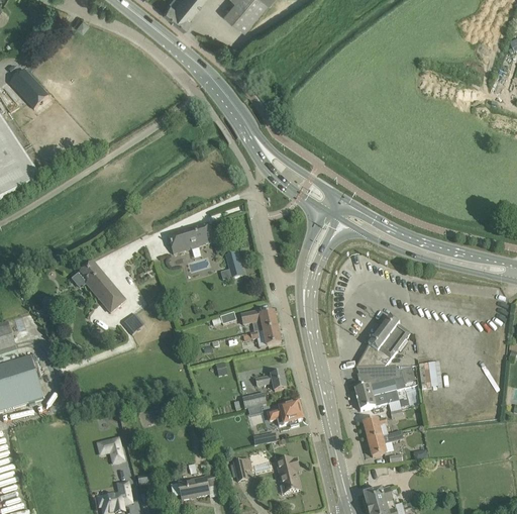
[(177,0),(174,4),(171,1),(169,3),(163,10),(184,27),(191,18),(190,16),(203,0),(234,0),(225,12),(245,28),(251,21),(269,0),(177,0)]
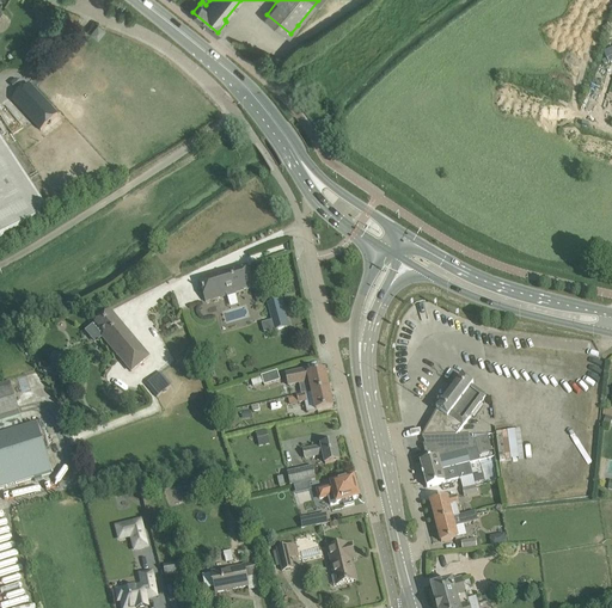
[(92,30),(98,35),(104,26),(98,22),(92,30)]
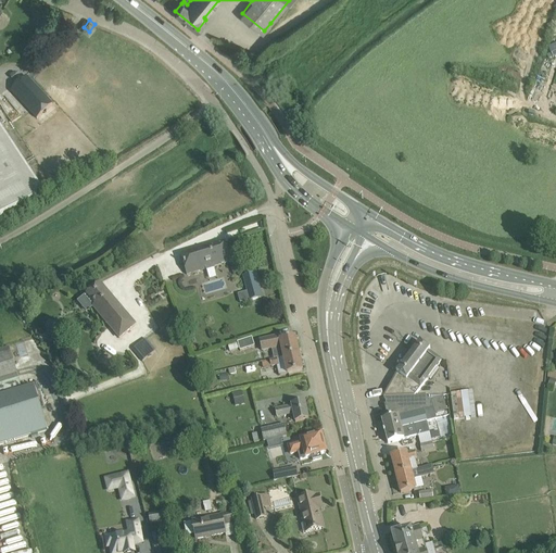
[(11,87),(37,115),(52,101),(26,73),(11,87)]
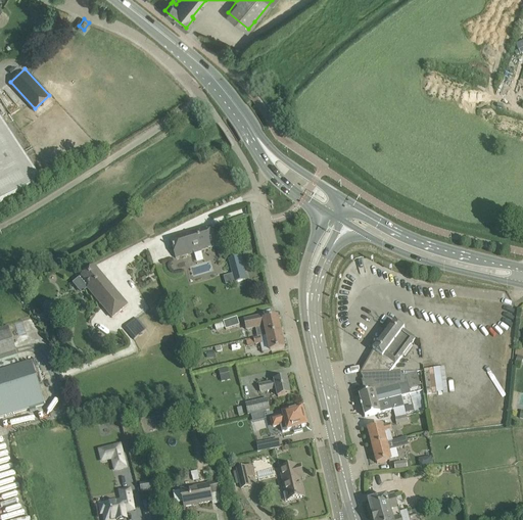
[(0,202),(41,177),(0,113),(0,202)]
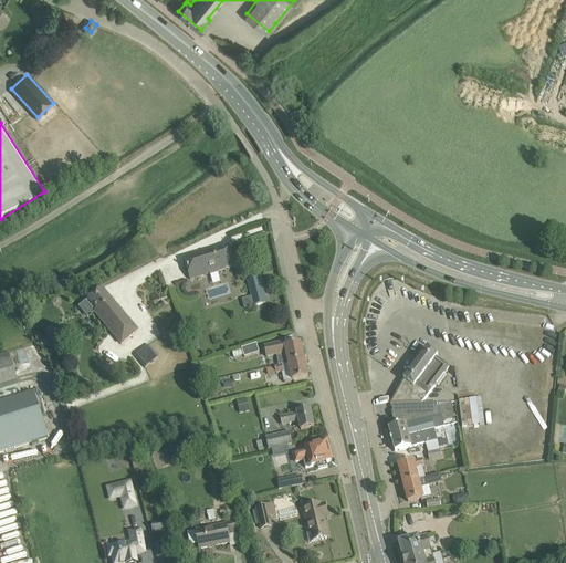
[(185,257),(190,277),(236,263),(229,243),(185,257)]
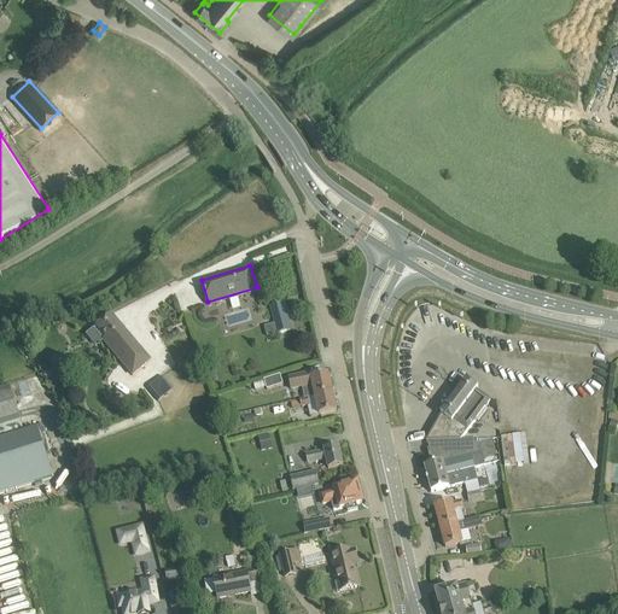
[(285,298),(269,303),(274,320),(277,331),(292,326),(285,298)]
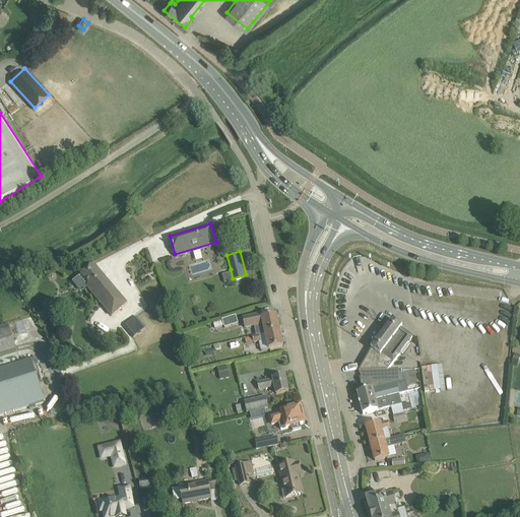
[(87,284),(112,313),(126,301),(93,262),(81,272),(89,282),(87,284)]
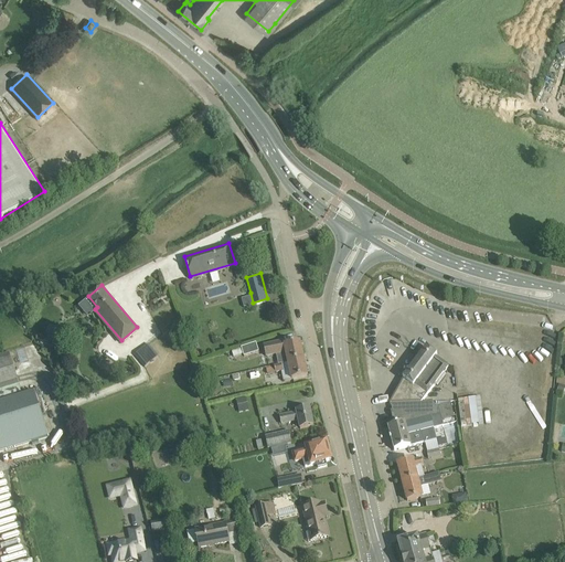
[(286,349),(288,360),(304,357),(299,339),(294,340),(292,337),(285,339),(264,343),(266,353),(286,349)]
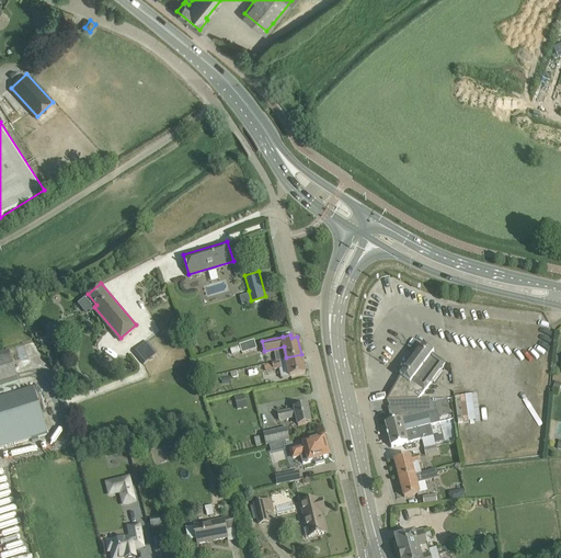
[(133,350),(144,363),(157,351),(146,339),(133,350)]
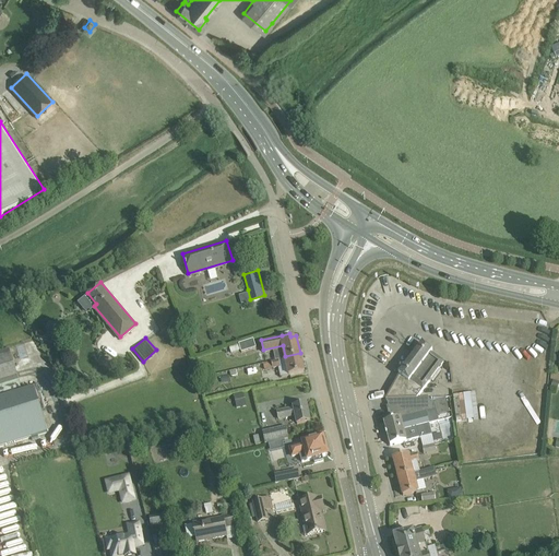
[(238,342),(240,350),(256,345),(252,338),(238,342)]
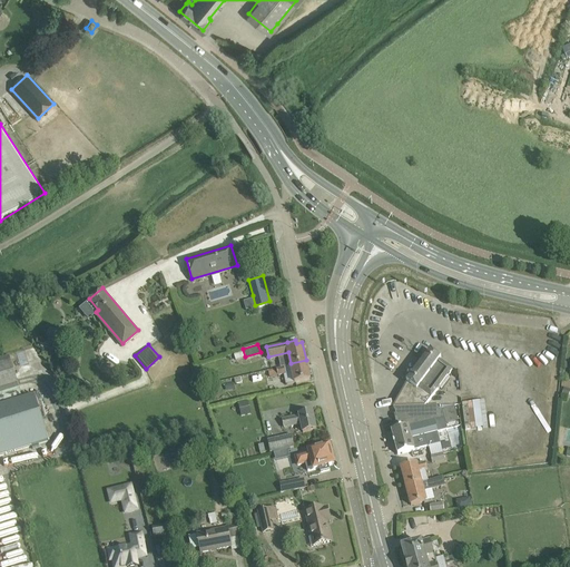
[(406,380),(393,404),(394,404),(425,403),(452,368),(440,358),(441,355),(431,348),(406,380)]
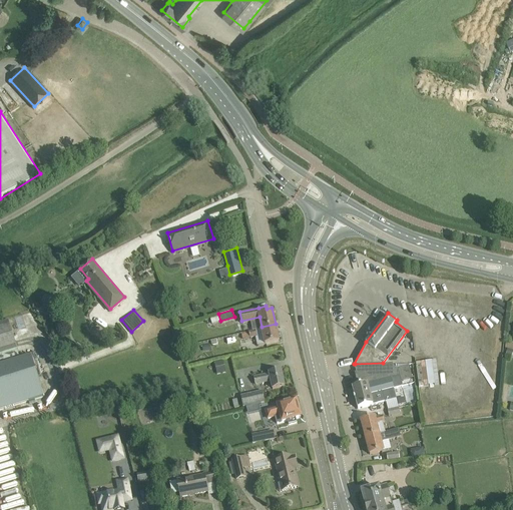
[(9,321),(0,323),(0,354),(18,349),(9,321)]
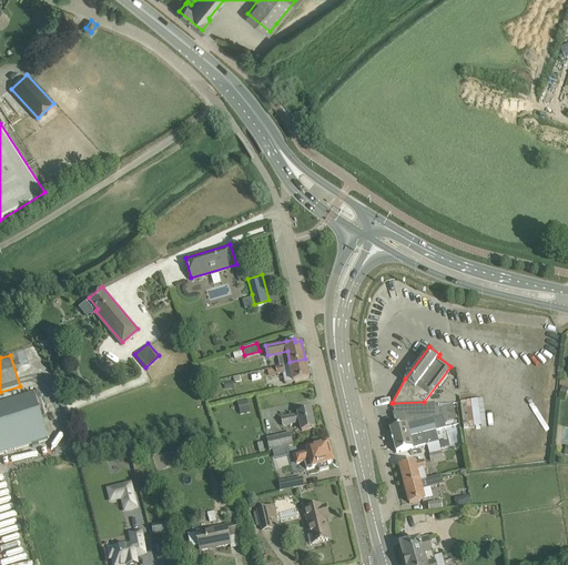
[(305,359),(290,362),(293,379),(308,376),(305,359)]
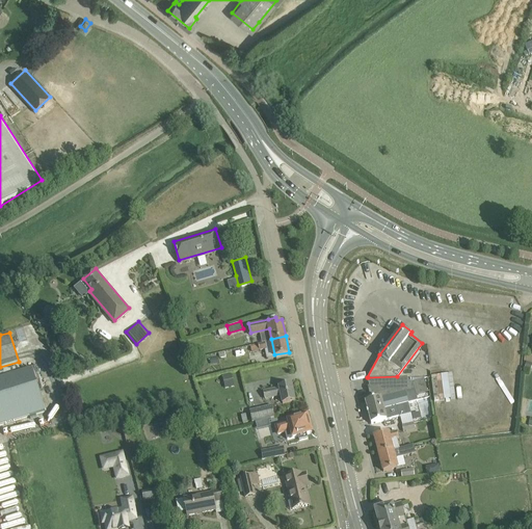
[(257,342),(258,348),(266,347),(264,340),(257,342)]
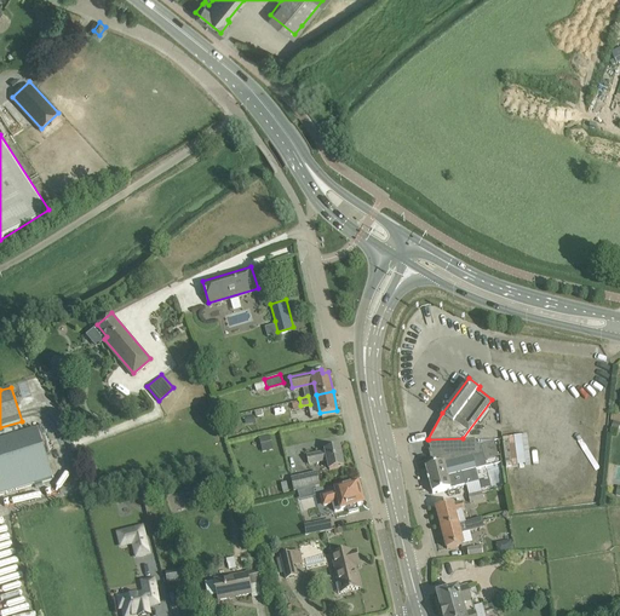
[(0,437),(24,430),(22,421),(0,427),(0,437)]
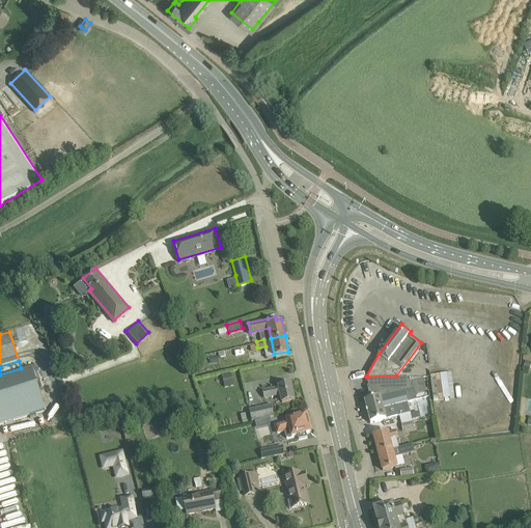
[(0,421),(46,408),(32,365),(21,368),(0,374),(0,421)]
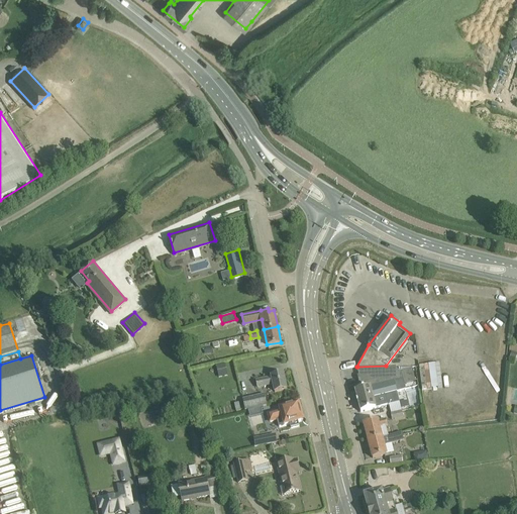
[(217,374),(226,372),(223,360),(214,363),(217,374)]
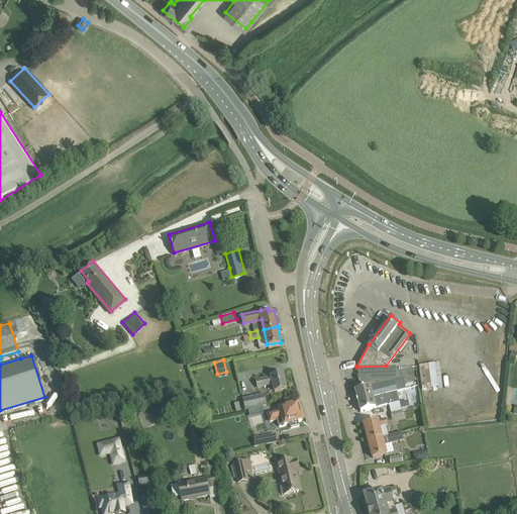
[(425,386),(440,385),(438,360),(423,361),(425,386)]
